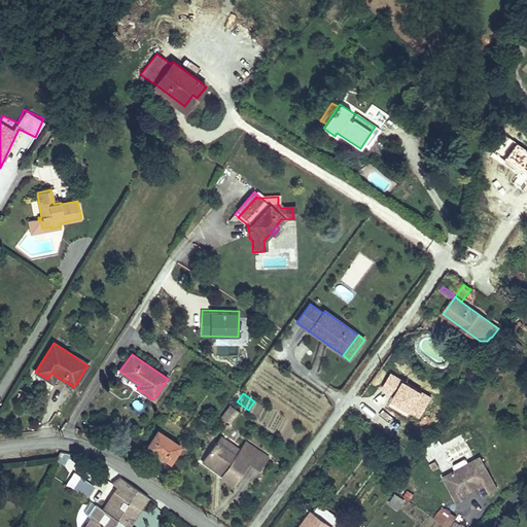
[(231,424),(239,412),(230,406),(221,417),(231,424)]
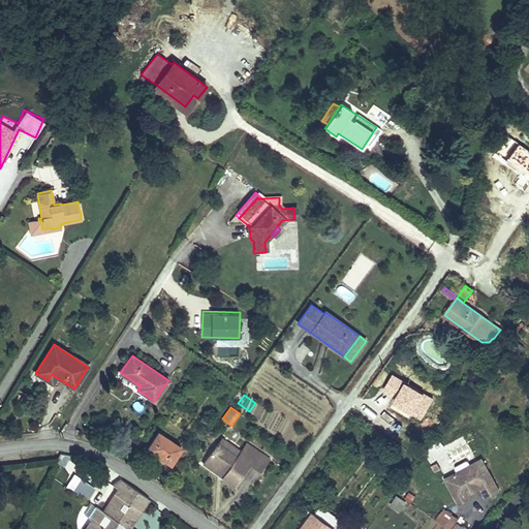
[(211,422),(204,416),(200,421),(208,426),(211,422)]
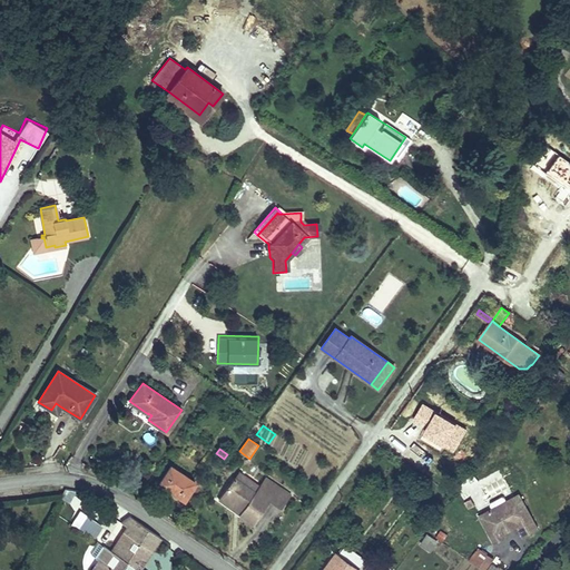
[(195,482),(170,467),(159,483),(184,500),(195,482)]
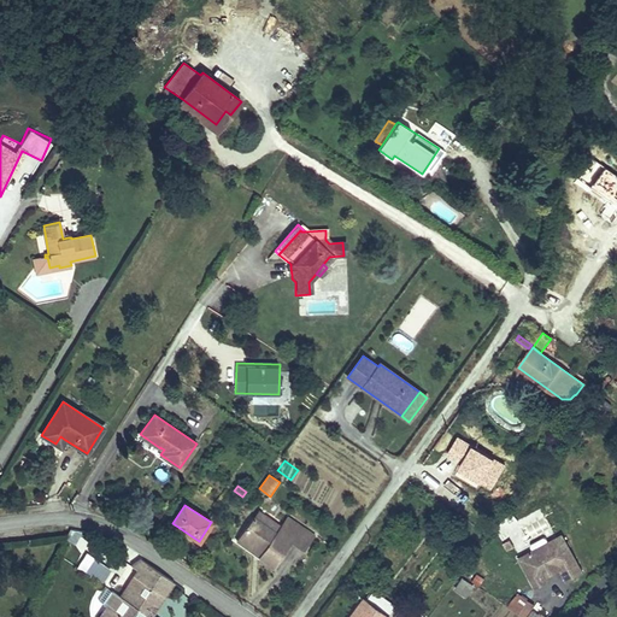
[(281,526),(258,510),(253,517),(275,533),(281,526)]
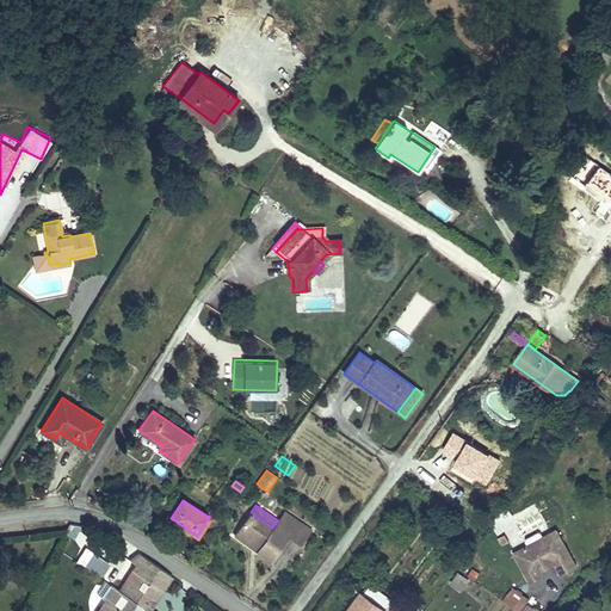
[(272,528),(251,512),(234,535),(271,562),(289,537),(301,545),(312,530),(284,511),(278,520),(272,528)]
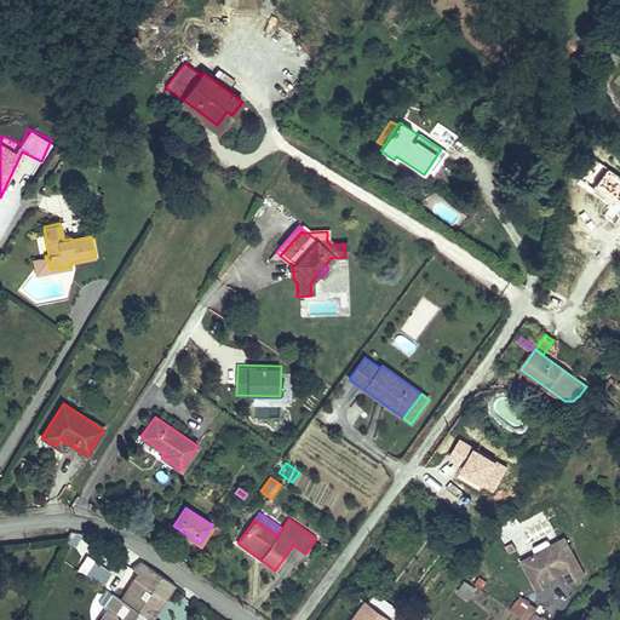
[(566,538),(523,561),(539,590),(547,585),(545,580),(544,578),(561,568),(563,570),(570,584),(586,575),(566,538)]
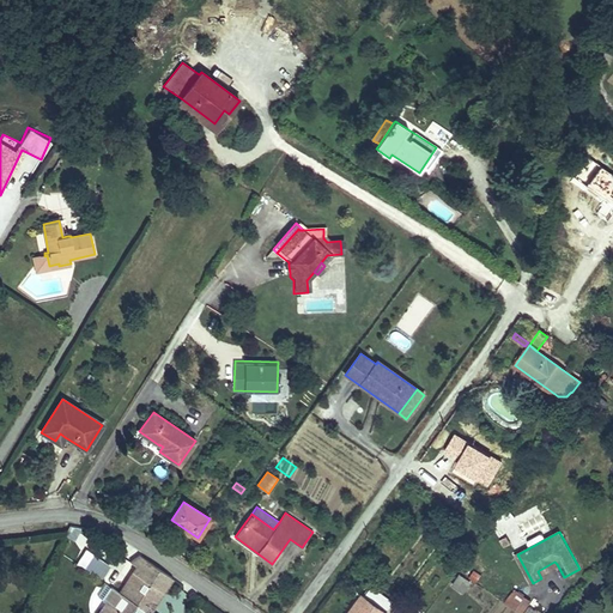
[(510,542),(507,535),(499,539),(503,546),(510,542)]
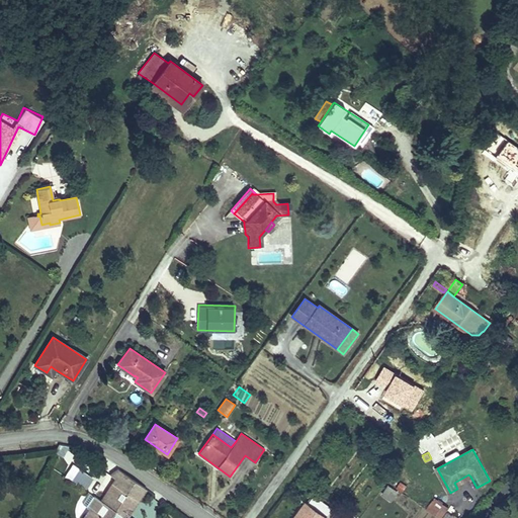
[(74,463),(65,475),(84,490),(93,479),(74,463)]
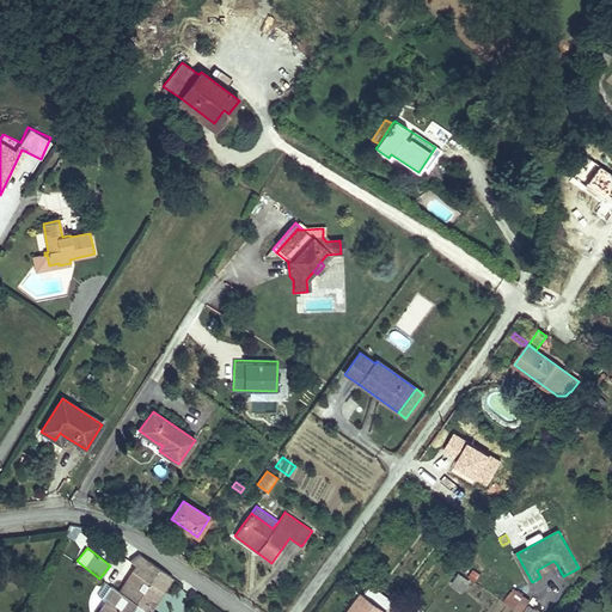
[(122,583),(133,562),(122,556),(111,579),(122,583)]
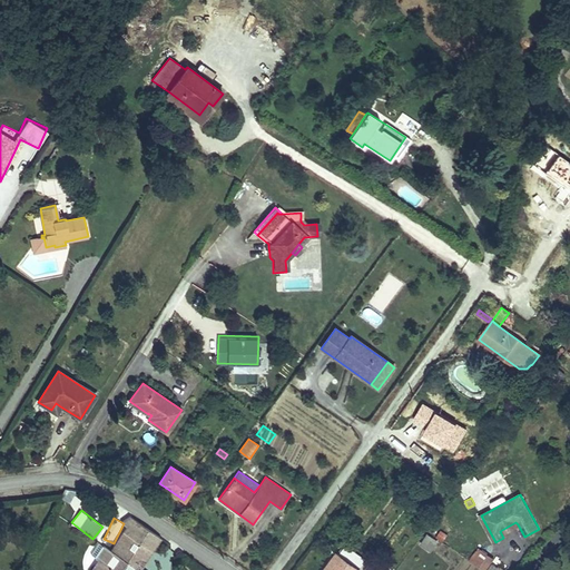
[(159,538),(133,519),(115,546),(121,549),(126,542),(137,549),(140,543),(151,550),(159,538)]
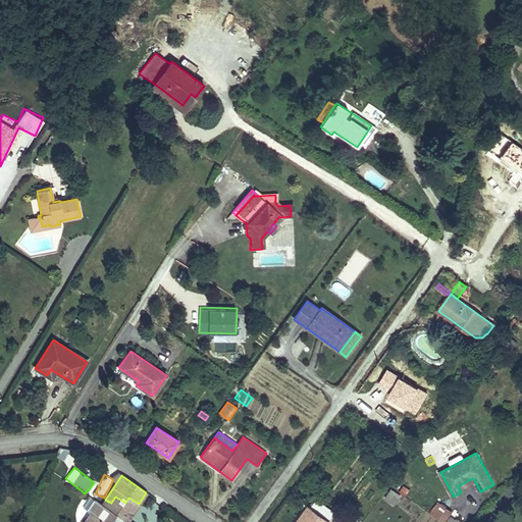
[(472,478),(458,486),(459,488),(474,480),(472,478)]
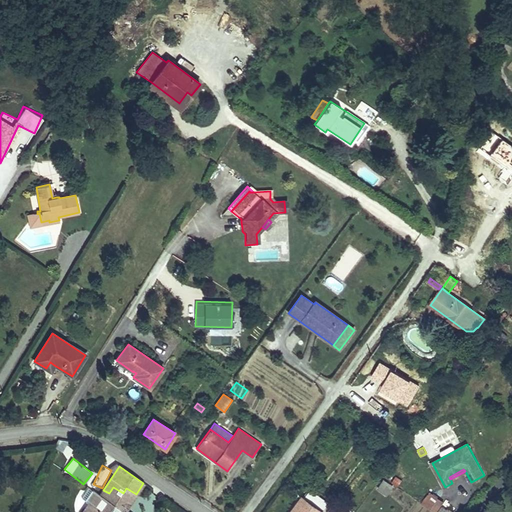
[(383,481),(378,489),(387,495),(392,487),(383,481)]
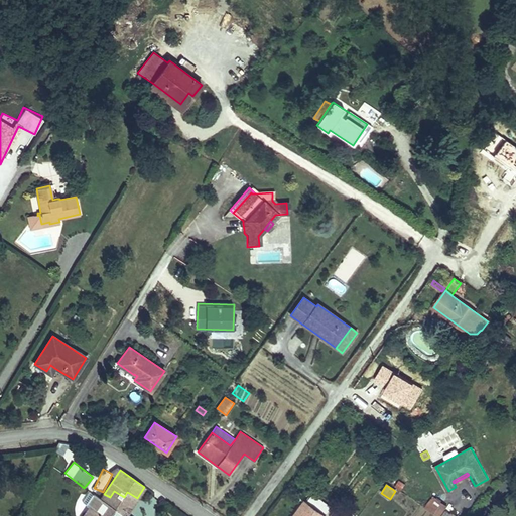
[(125,515),(137,498),(127,492),(124,497),(114,491),(110,497),(104,494),(101,499),(125,515)]
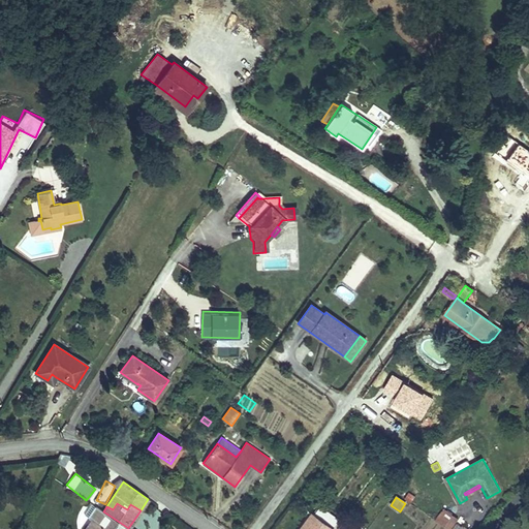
[(312,514),(305,523),(306,524),(302,528),(333,528),(334,528),(333,528),(339,520),(321,506),(314,516),(312,514)]
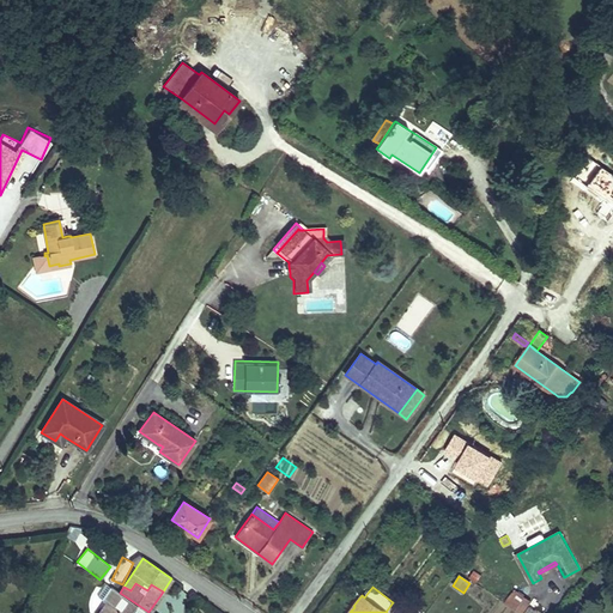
[(149,612),(120,593),(114,589),(97,612),(149,612)]
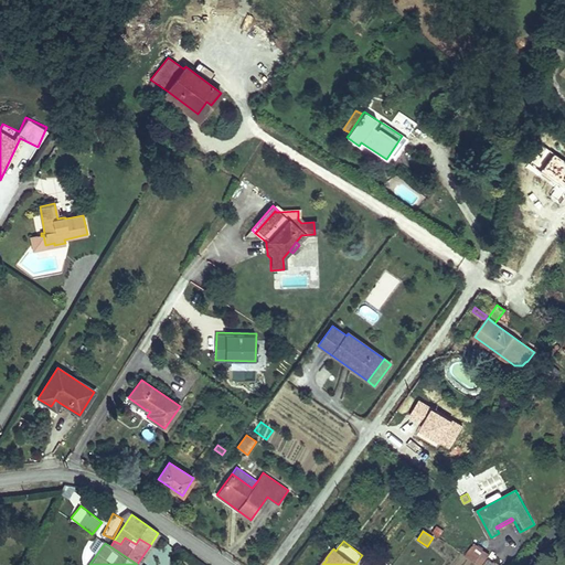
[(477,545),(468,558),(475,563),(483,551),(477,545)]
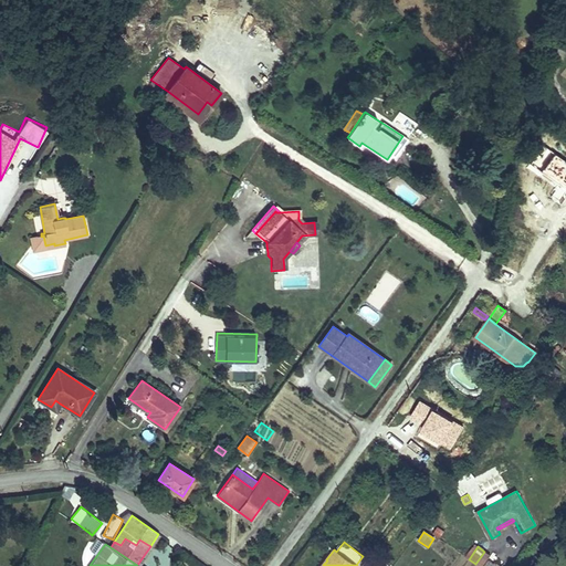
[(484,552),(475,564),(479,565),(482,565),(488,558),(490,555),(484,552)]
